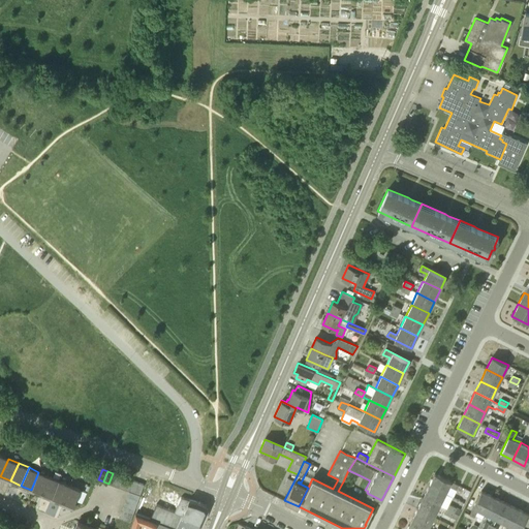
[(41,494),(49,476),(38,472),(31,490),(41,494)]
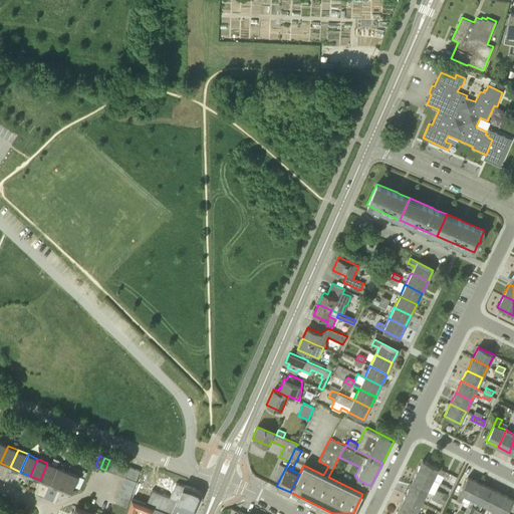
[(109,460),(105,470),(110,472),(114,461),(109,460)]
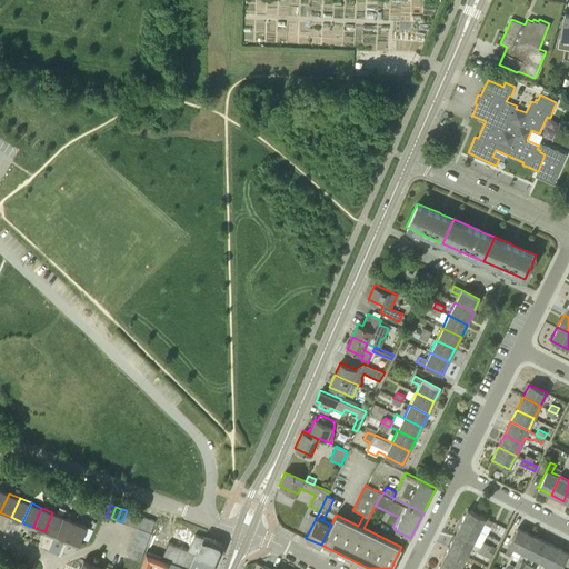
[(461,522),(479,531),(483,523),(490,527),(493,522),(467,509),(461,522)]
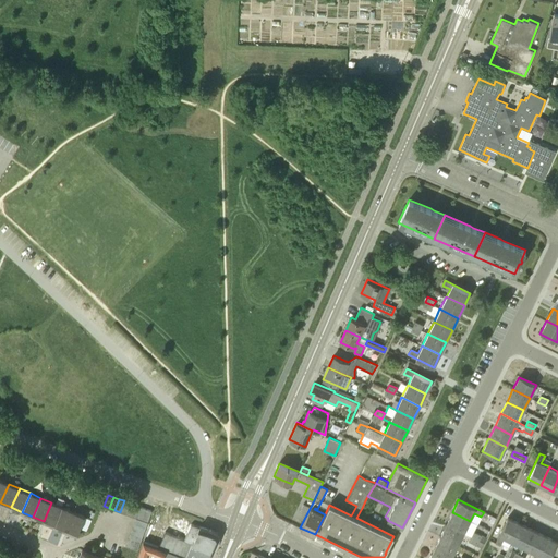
[(124,500),(120,512),(125,514),(130,502),(124,500)]
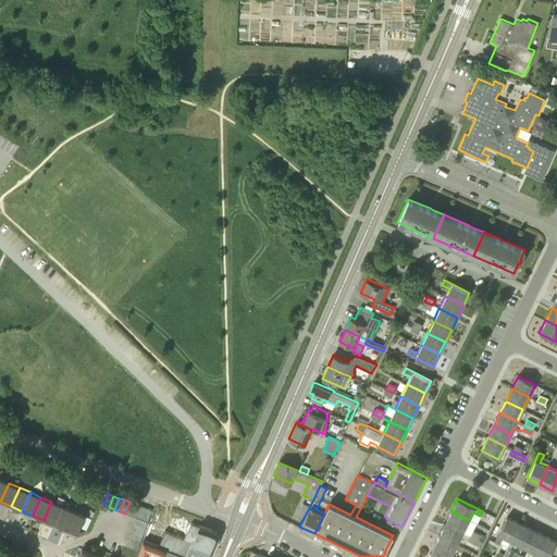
[(54,524),(62,506),(51,502),(44,520),(54,524)]
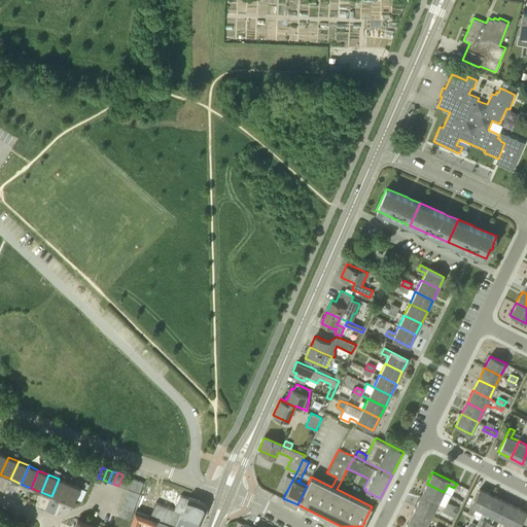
[(128,477),(123,475),(118,486),(124,488),(128,477)]
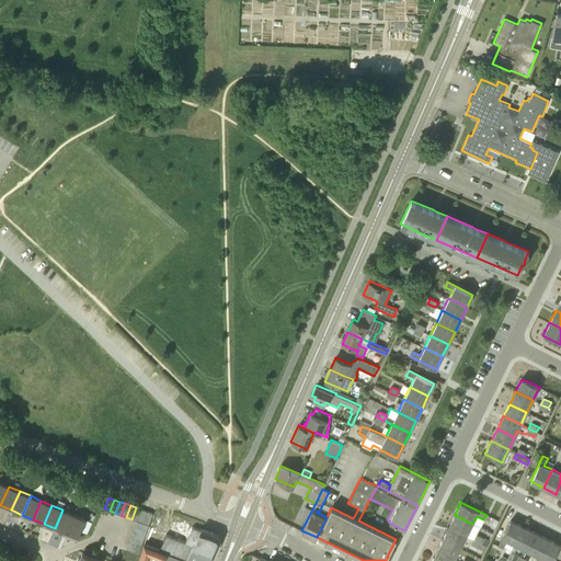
[(136,507),(132,519),(137,521),(141,510),(136,507)]
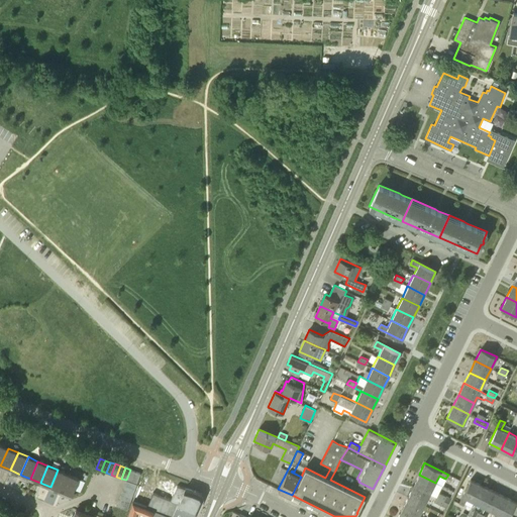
[(61,492),(68,474),(58,470),(50,487),(61,492)]
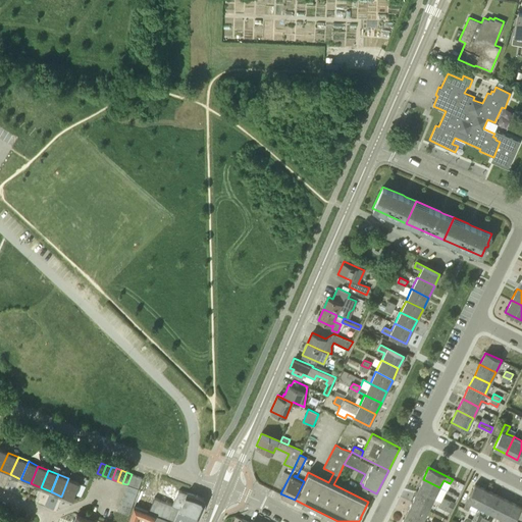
[(132,474),(127,484),(134,486),(138,476),(132,474)]
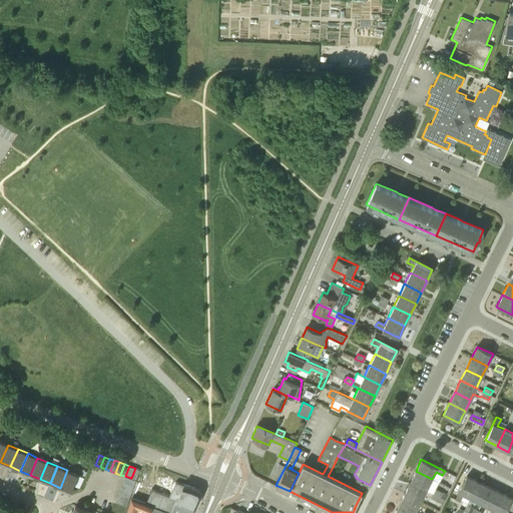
[(140,470),(135,468),(131,478),(136,480),(140,470)]
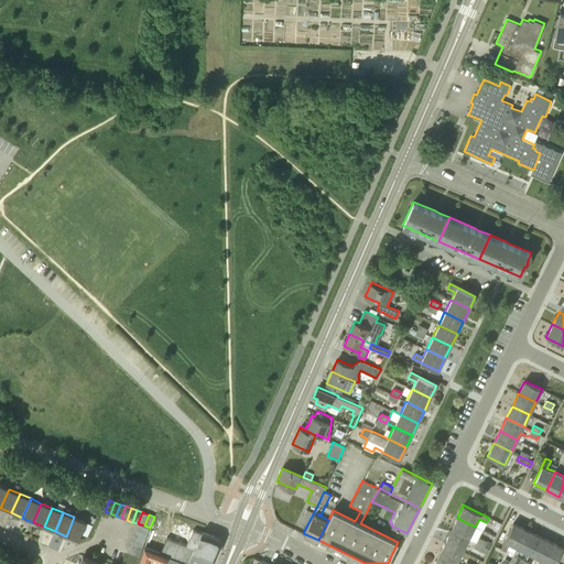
[(74,517),(66,537),(77,541),(86,522),(74,517)]
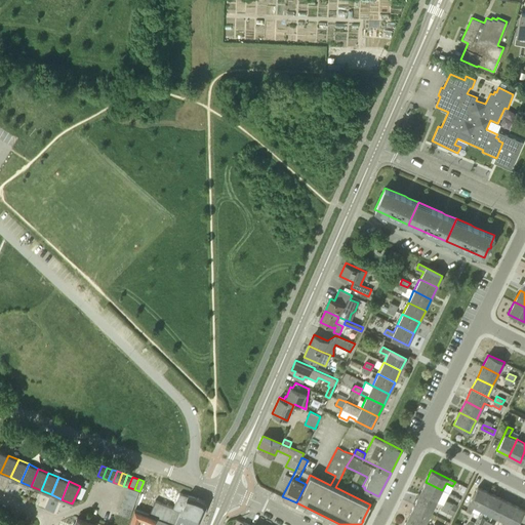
[(437,501),(442,490),(426,482),(419,493),(437,501)]
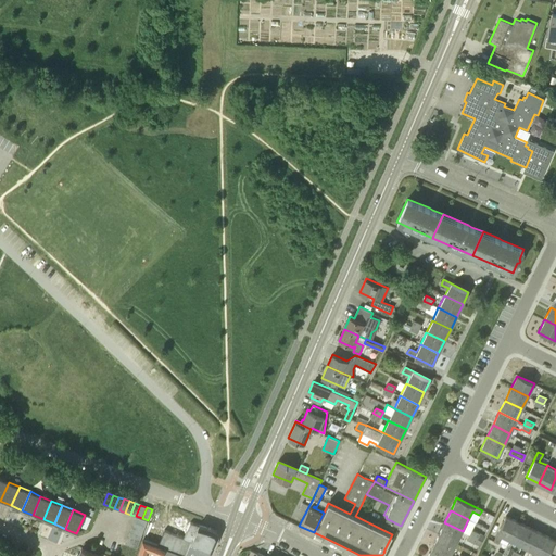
[(148,520),(142,518),(136,516),(134,522),(146,527),(148,520)]
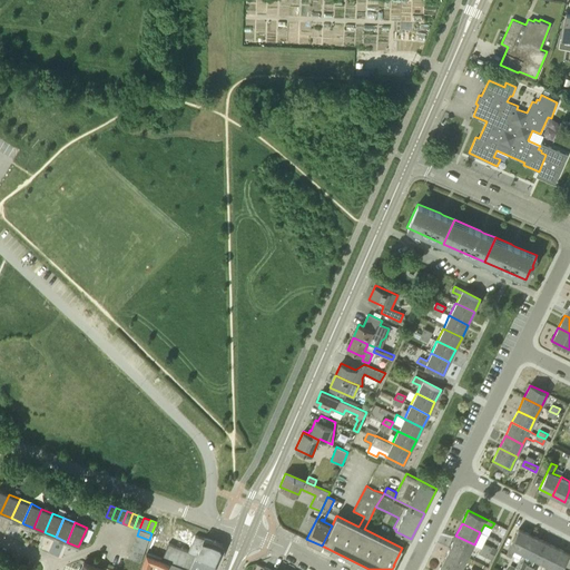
[(522,553),(531,536),(519,529),(505,554),(511,557),(514,550),(522,553)]
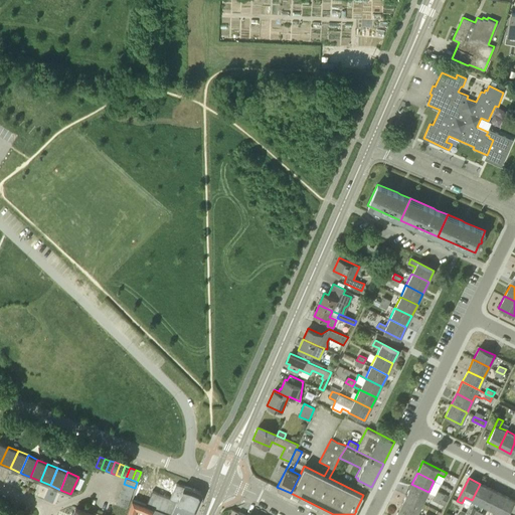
[(166,484),(164,489),(156,510),(169,514),(194,514),(202,496),(201,492),(170,481),(169,485),(166,484)]
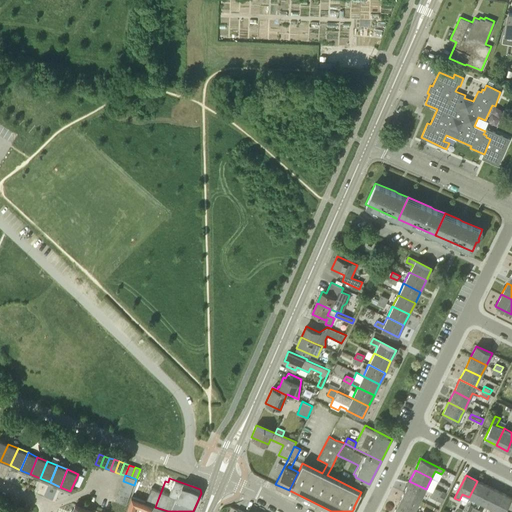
[(122,486),(132,490),(134,485),(123,481),(122,486)]
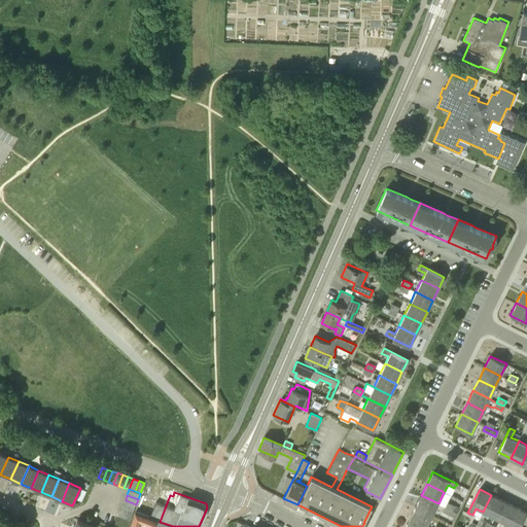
[(432,515),(438,503),(421,495),(416,506),(432,515)]
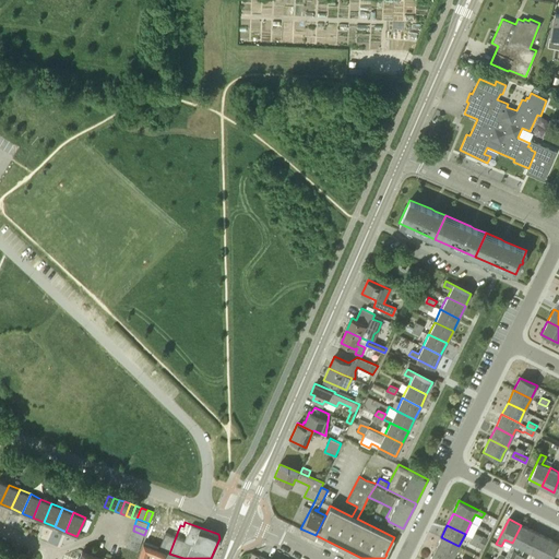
[(512,543),(522,548),(524,549),(534,531),(521,525),(512,543)]
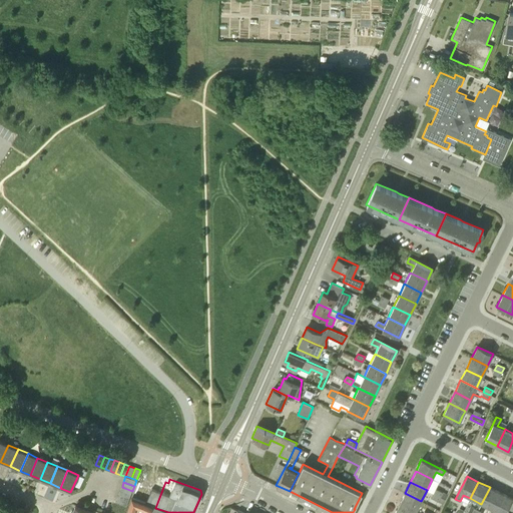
[(132,491),(122,487),(120,492),(130,496),(132,491)]
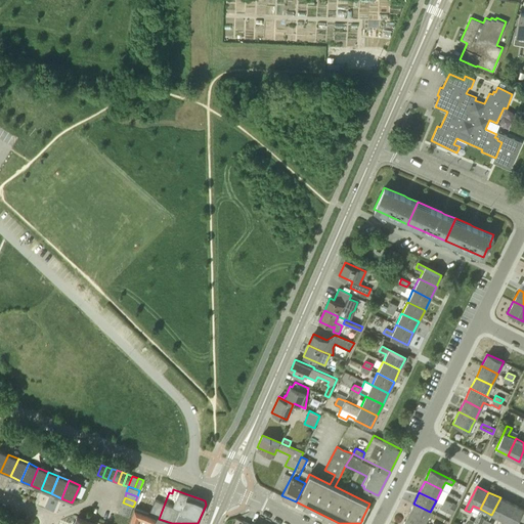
[(504,520),(512,504),(500,497),(491,515),(504,520)]
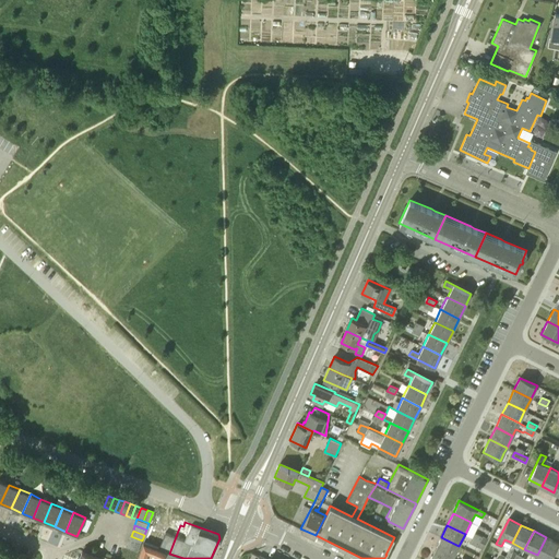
[(142,540),(131,536),(129,542),(140,546),(142,540)]
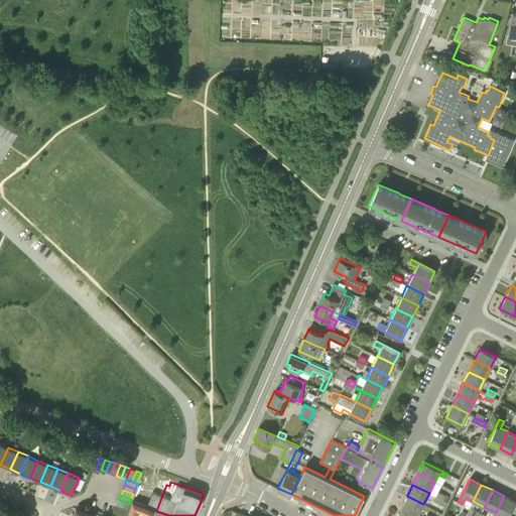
[(418,515),(423,504),(407,496),(401,507),(418,515)]
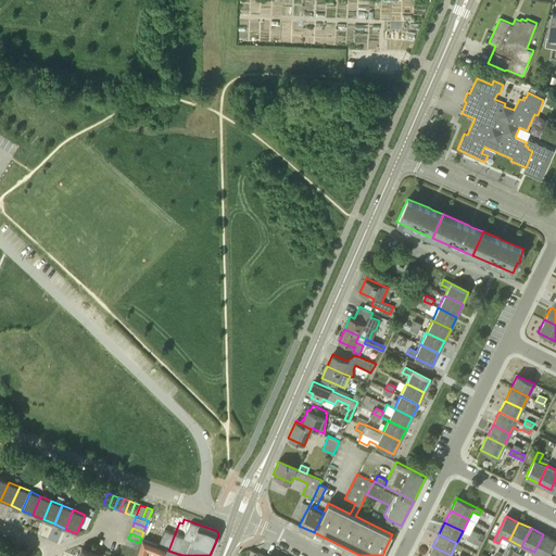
[(480,546),(482,541),(477,539),(469,534),(467,540),(480,546)]
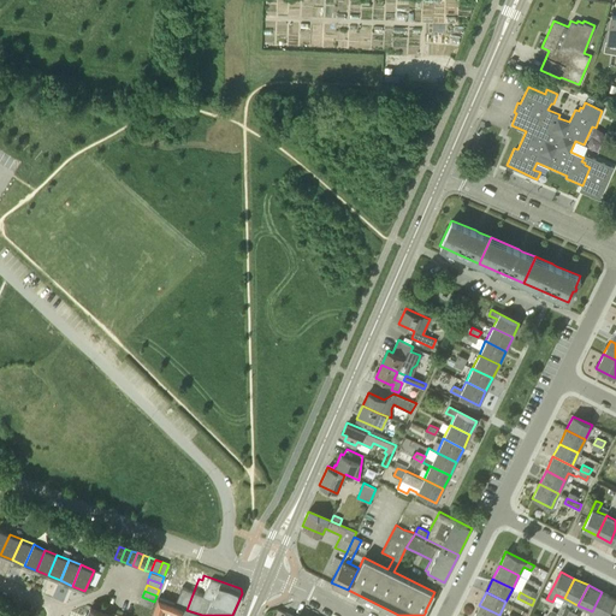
[(602,592),(592,611),(600,615),(599,615),(606,615),(615,599),(602,592)]
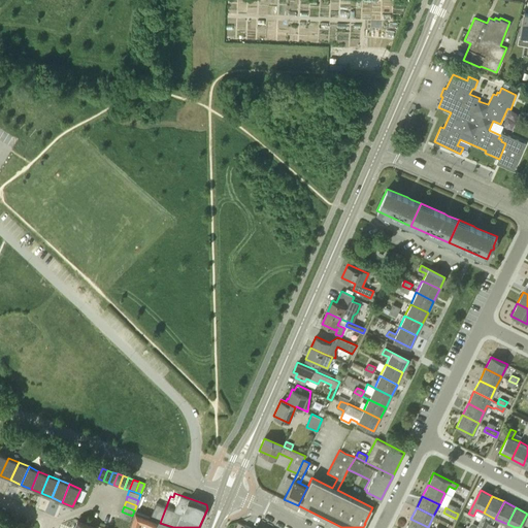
[(132,516),(122,512),(120,517),(130,521),(132,516)]
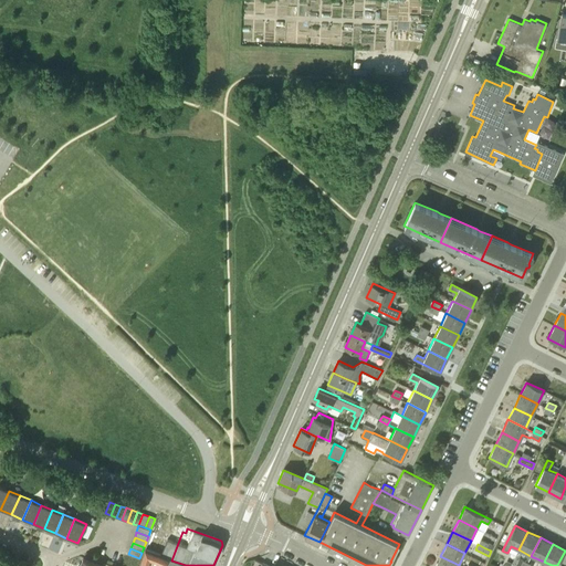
[(186,565),(171,561),(145,549),(138,565),(186,565)]
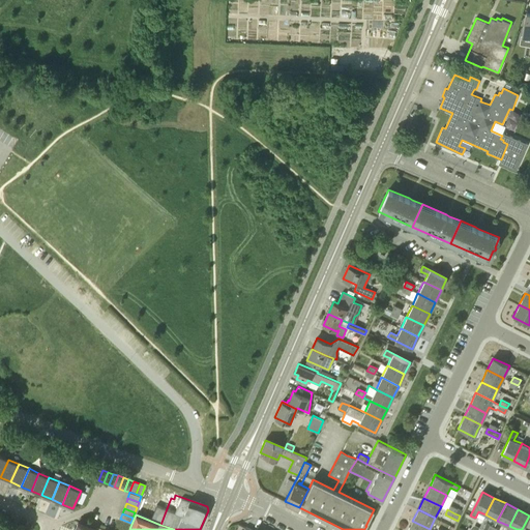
[(430,529),(412,521),(407,529),(430,529)]
